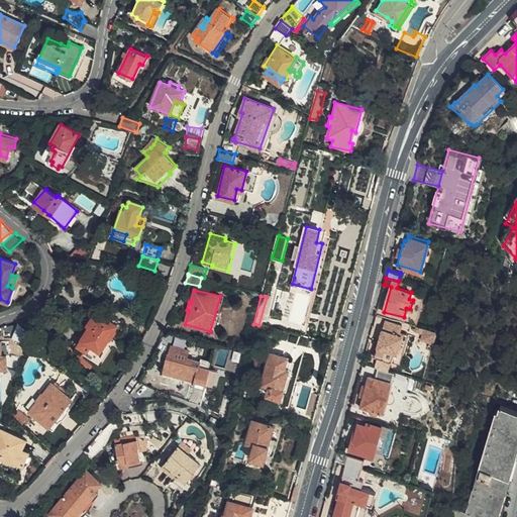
[(114,331),(117,326),(104,317),(102,321),(95,317),(89,326),(92,328),(76,352),(84,357),(87,351),(103,363),(117,342),(112,339),(116,333),(114,331)]
